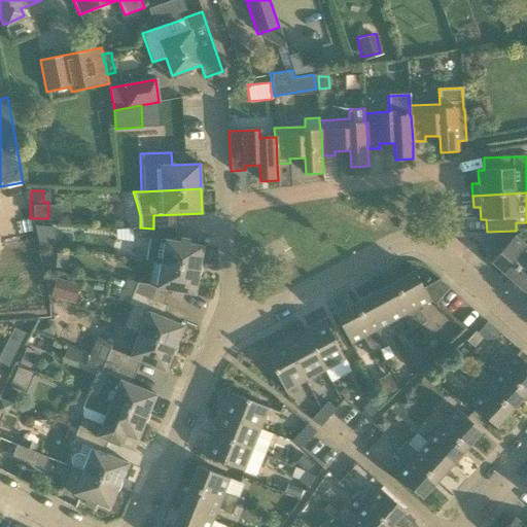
[(34,223),(35,240),(54,239),(53,222),(34,223)]
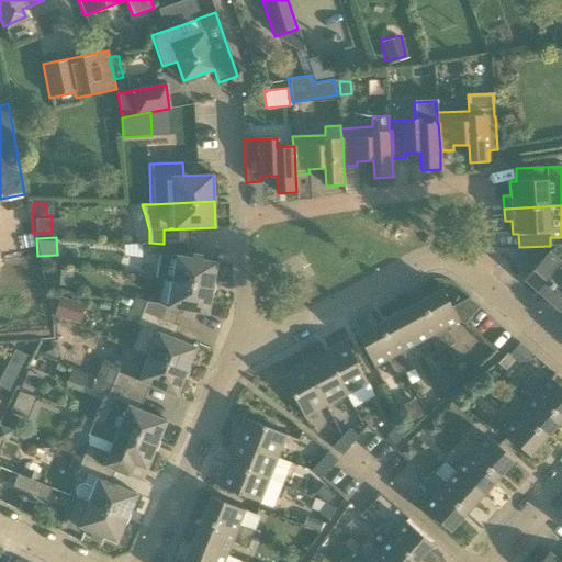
[(171,281),(212,289),(217,262),(202,260),(202,256),(192,254),(191,258),(165,254),(164,244),(149,243),(141,243),(141,253),(153,254),(159,255),(156,279),(171,281)]
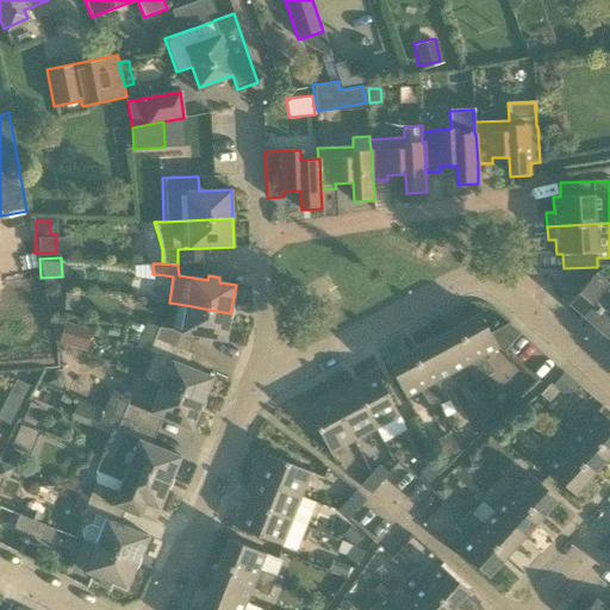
[(589,321),(609,296),(609,280),(607,285),(595,274),(568,303),(589,321)]
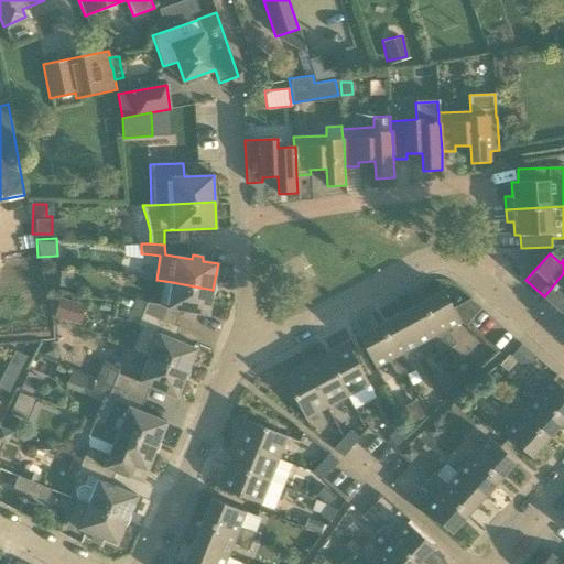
[(563,273),(544,296),(563,313),(563,311),(563,273)]
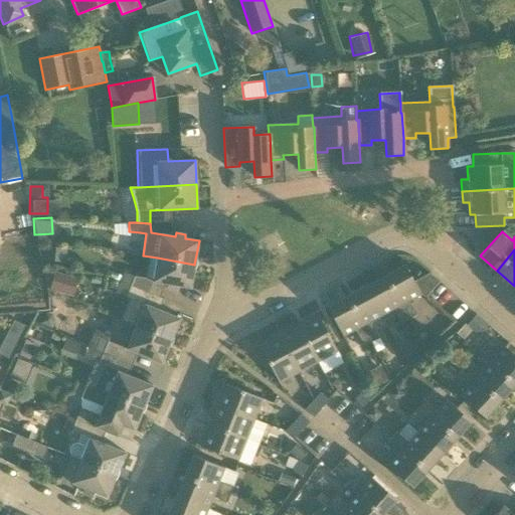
[(190,289),(194,265),(157,258),(153,282),(167,285),(166,289),(176,290),(176,286),(190,289)]
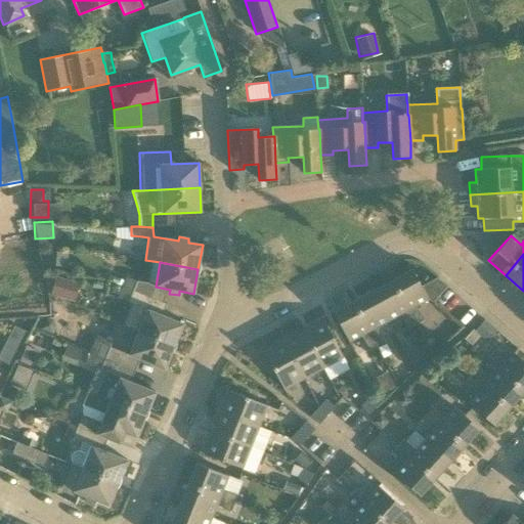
[(392,280),(416,324),(423,320),(416,306),(427,299),(433,302),(446,287),(436,278),(421,287),(411,270),(392,280)]
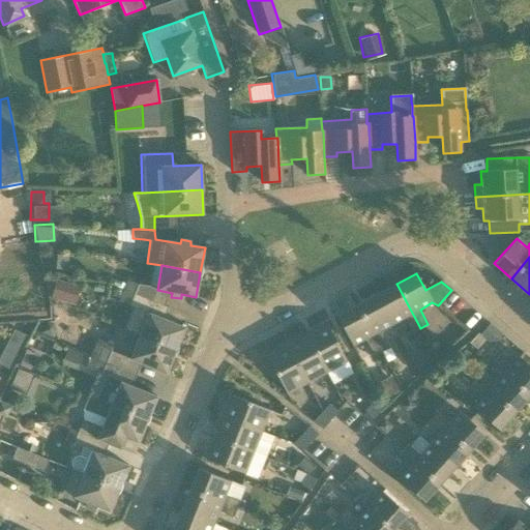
[(55,277),(49,295),(72,303),(79,286),(55,277)]
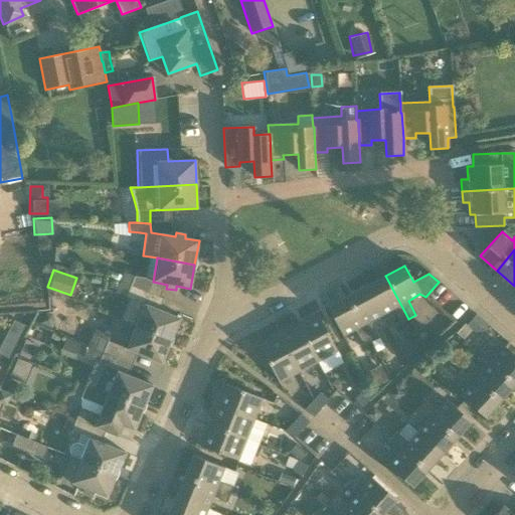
[(141,290),(145,278),(134,277),(124,273),(120,281),(141,290)]
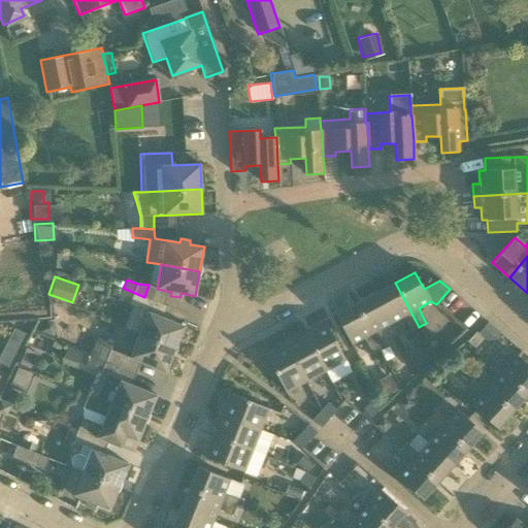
[(375,294),(391,323),(402,317),(410,331),(419,327),(395,283),(375,294)]
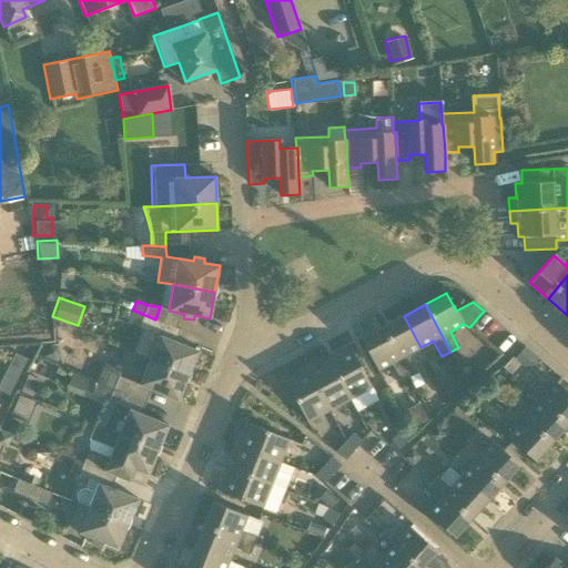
[(159,335),(149,361),(189,376),(199,352),(174,342),(180,330),(155,320),(132,310),(127,322),(139,327),(150,332),(159,335)]
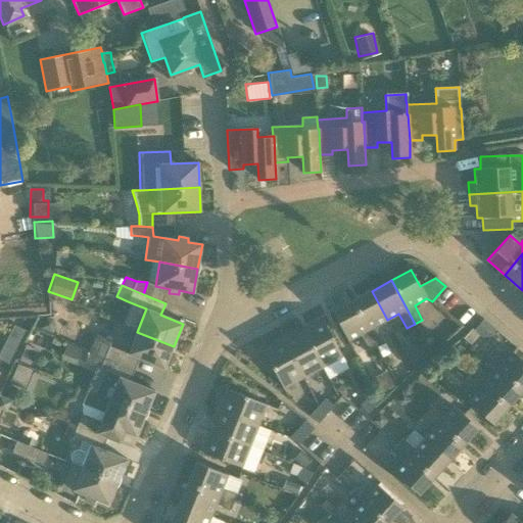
[(375,326),(387,320),(372,291),(352,301),(375,344),(383,340),(375,326)]
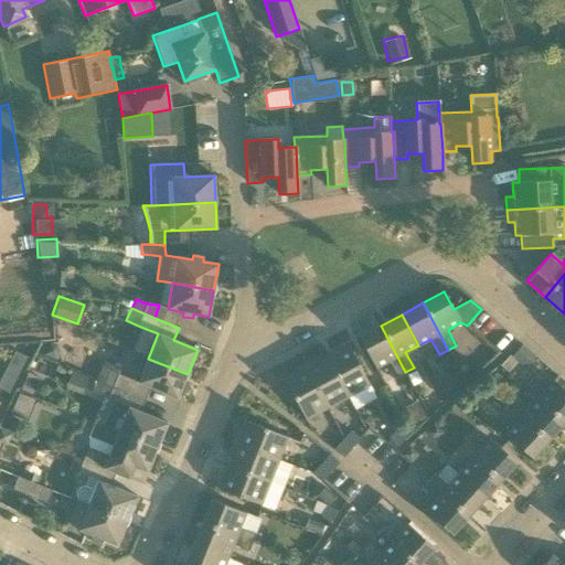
[(397,377),(405,372),(381,326),(359,337),(375,369),(388,361),(397,377)]
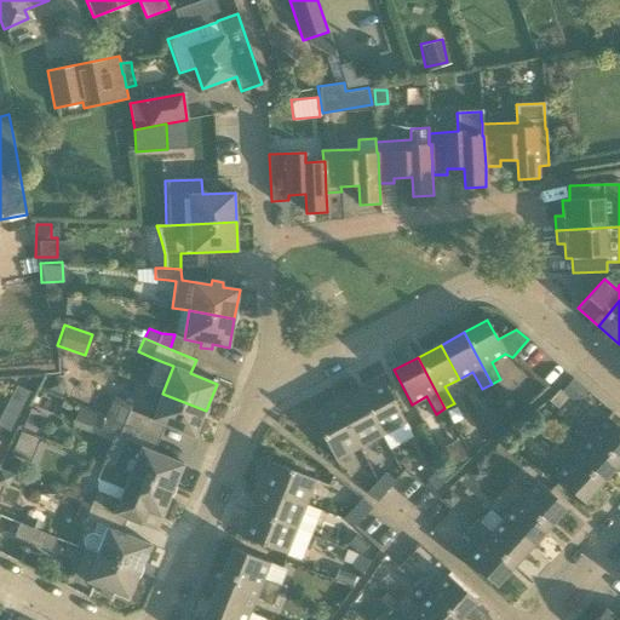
[(359,392),(382,435),(406,423),(382,377),(365,386),(366,389),(359,392)]
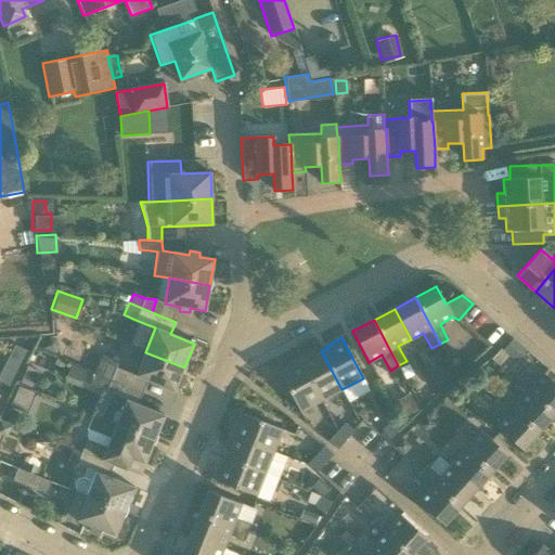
[(321,351),(314,355),(313,352),(299,360),(321,400),(341,389),(321,351)]
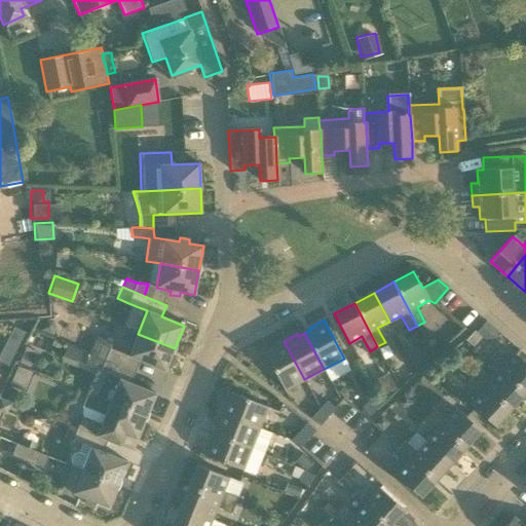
[(165,371),(175,348),(138,334),(128,357),(165,371)]
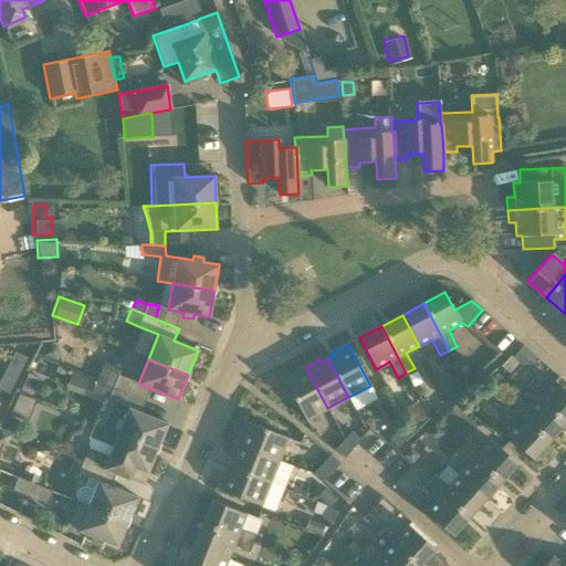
[(104,363),(96,381),(124,392),(129,379),(118,375),(121,369),(104,363)]
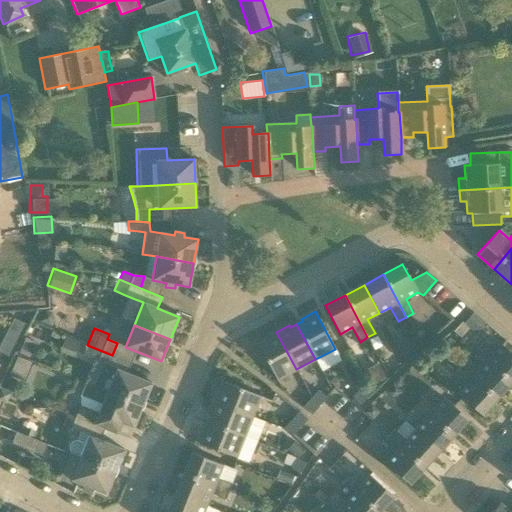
[(296,369),(276,332),(263,339),(264,341),(258,345),(276,380),(296,369)]
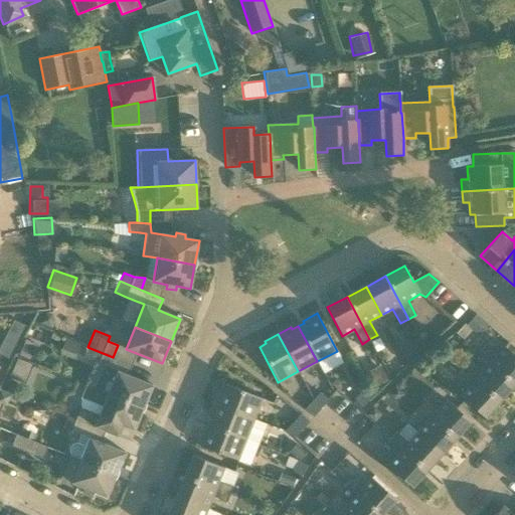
[(478,353),(490,364),(514,385),(514,383),(514,356),(505,347),(496,357),(484,346),(478,353)]
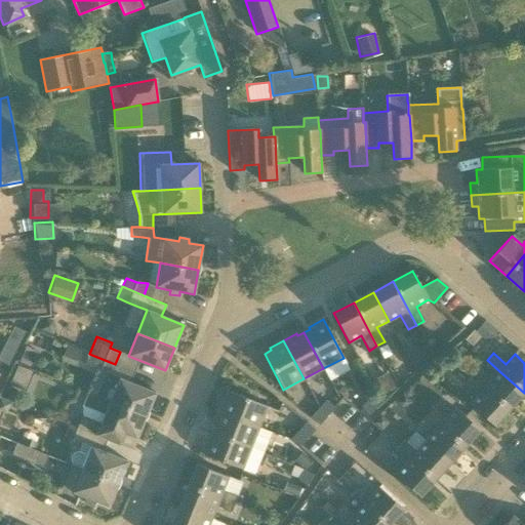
[(96,370),(87,393),(147,416),(156,393),(136,386),(119,378),(111,374),(115,364),(89,354),(84,364),(96,370)]
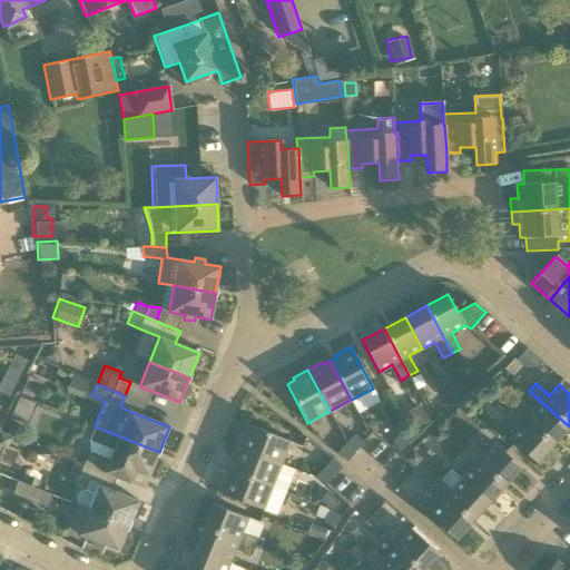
[(25,385),(21,394),(35,400),(38,391),(25,385)]
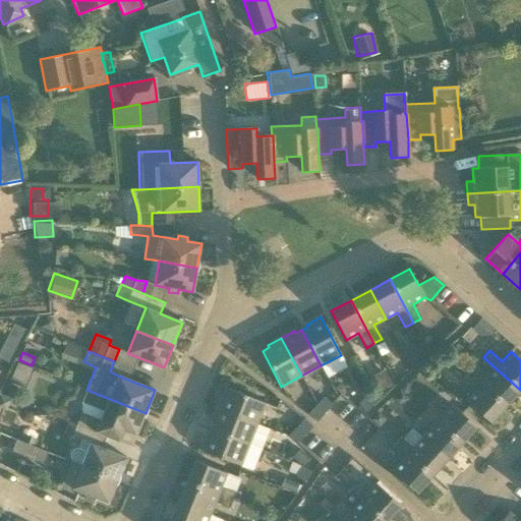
[(469,373),(506,406),(520,390),(496,368),(486,378),(474,367),(469,373)]
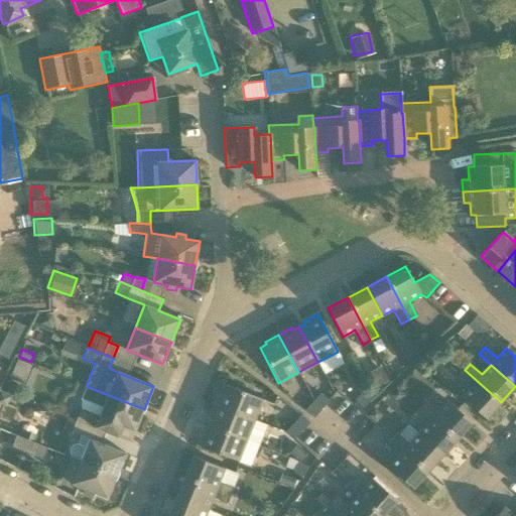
[(465,370),(459,376),(471,387),(462,397),(486,419),(501,402),(465,370)]
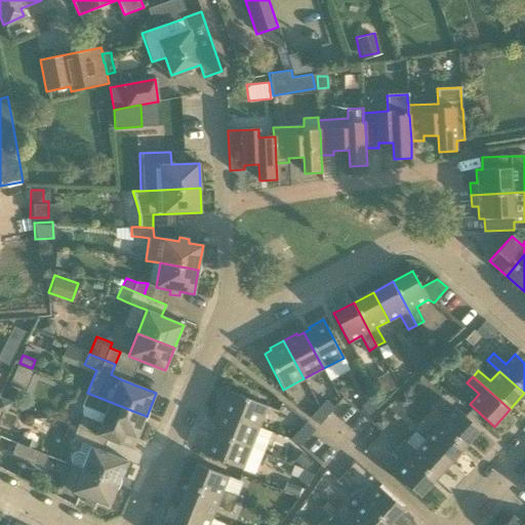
[(217,411),(258,428),(267,406),(229,391),(226,398),(224,397),(217,411)]
